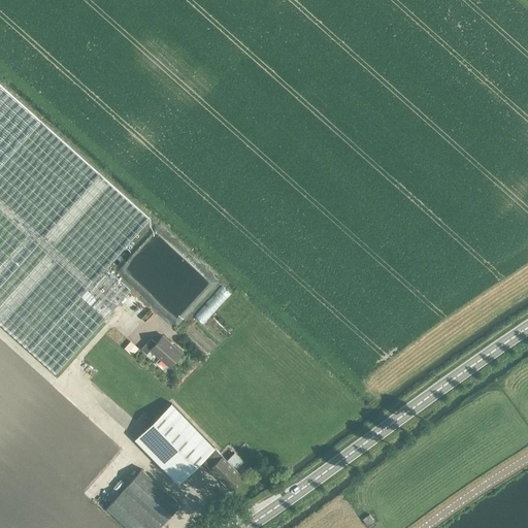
[(0,167),(40,123),(0,86),(0,167)]
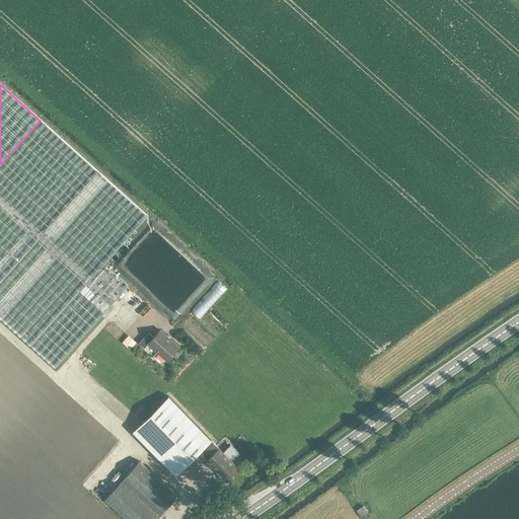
[(40,121),(0,164),(0,318),(30,346),(91,278),(100,287),(101,285),(114,273),(103,265),(146,216),(40,121)]
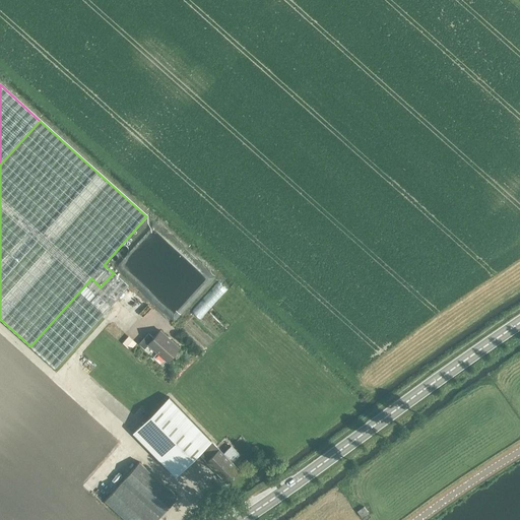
[(91,278),(30,346),(55,368),(117,300),(102,285),(101,287),(91,278)]
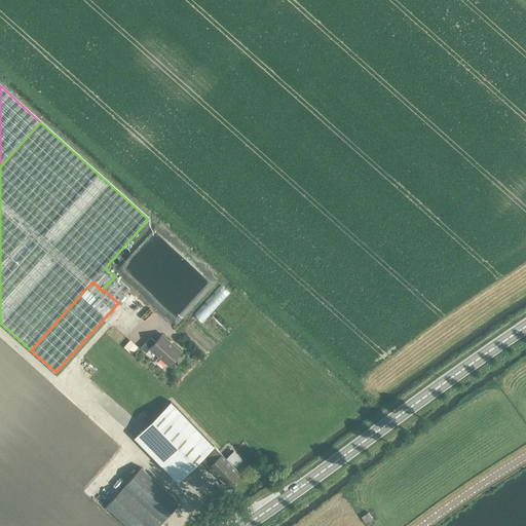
[(194,313),(203,322),(231,291),(222,284),(194,313)]
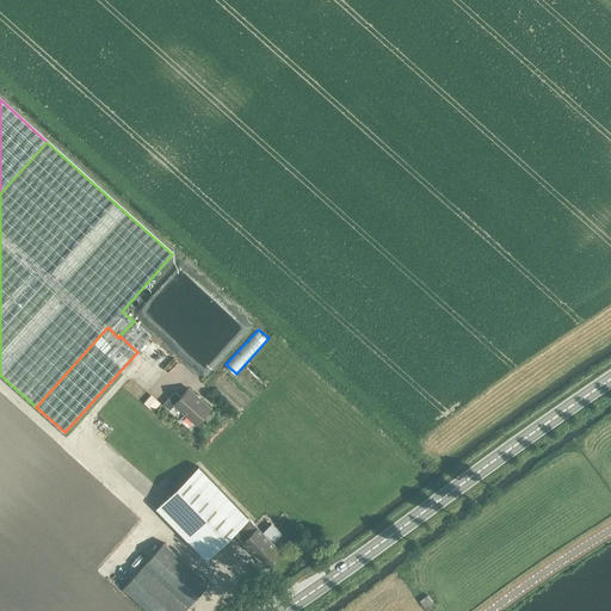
[(189,387),(180,396),(173,405),(197,425),(211,408),(189,387)]
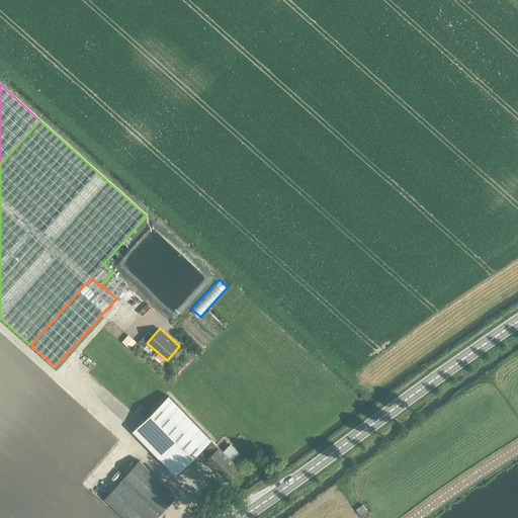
[(144,347),(147,343),(153,336),(148,331),(139,342),(144,347)]
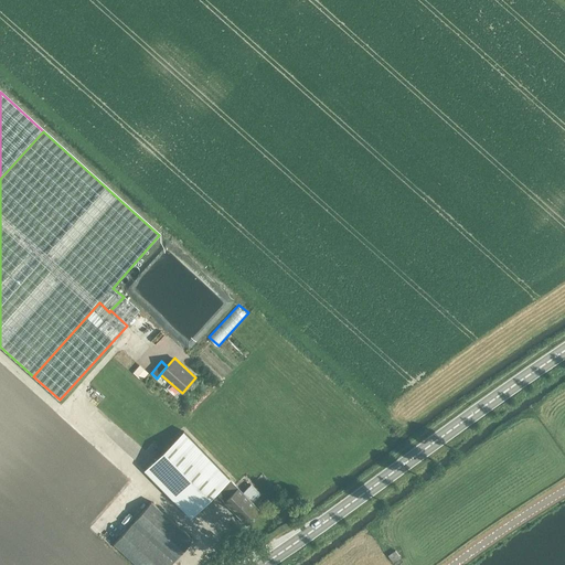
[(139,363),(134,371),(144,377),(149,370),(139,363)]
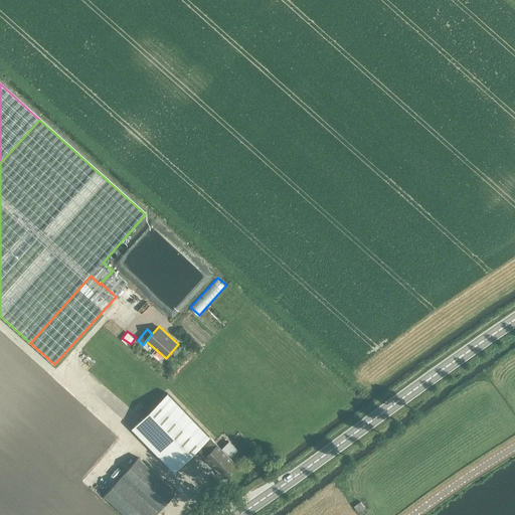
[(174,471),(197,449),(224,478),(237,466),(229,458),(236,451),(228,442),(221,449),(209,437),(167,392),(132,426),(174,471)]
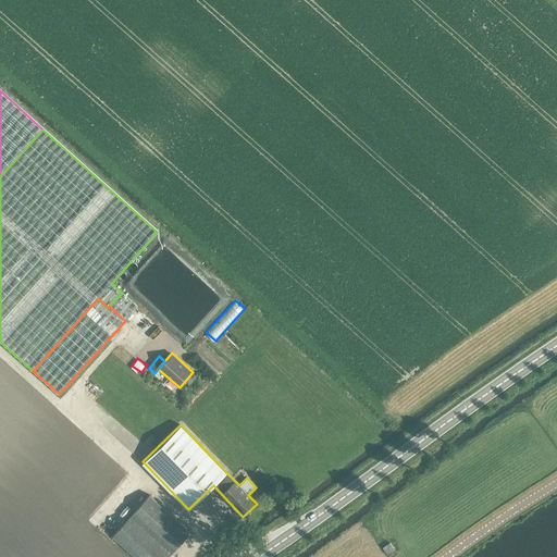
[(150,495),(113,535),(136,556),(166,556),(190,532),(150,495)]
